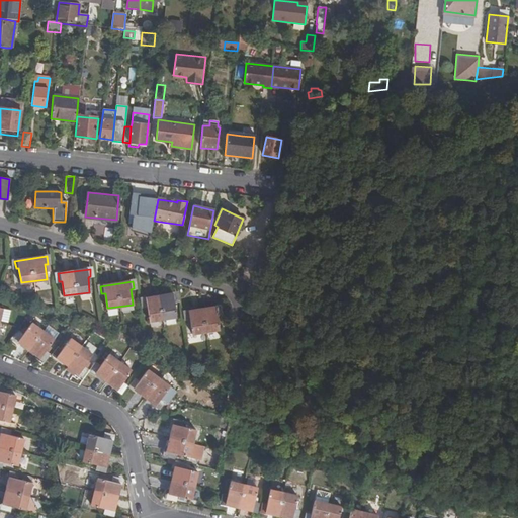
[(176,301),(175,293),(143,298),(144,307),(147,306),(150,321),(175,317),(173,301),(176,301)]
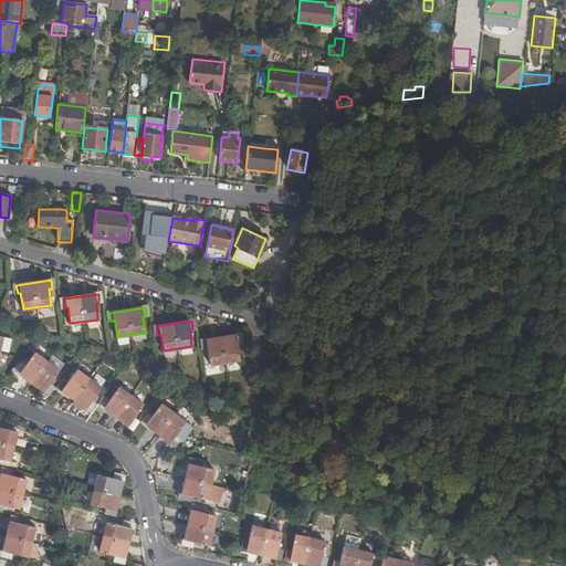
[(240,344),(239,335),(202,339),(203,348),(208,348),(210,364),(239,359),(237,344),(240,344)]
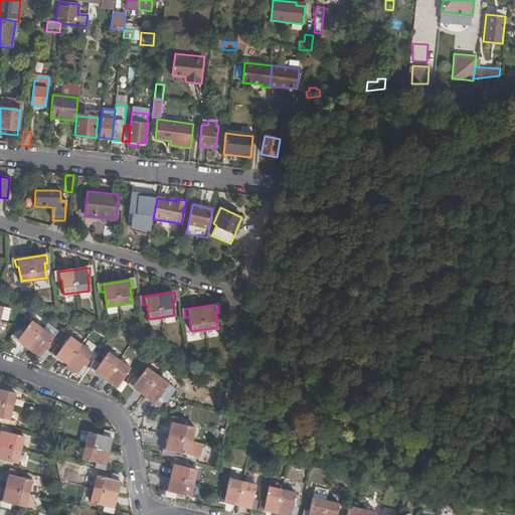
[(2,307),(0,314),(0,319),(7,321),(10,309),(2,307)]
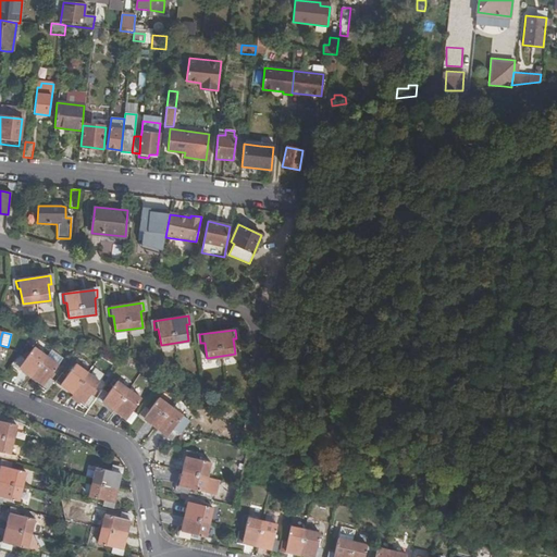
[(48,378),(58,364),(35,348),(24,361),(21,359),(16,366),(46,386),(50,380),(48,378)]
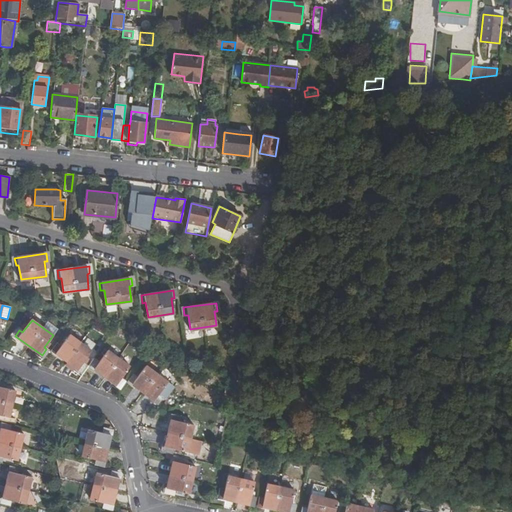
[(82,362),(90,351),(70,336),(61,347),(58,345),(54,351),(80,370),(84,365),(82,362)]
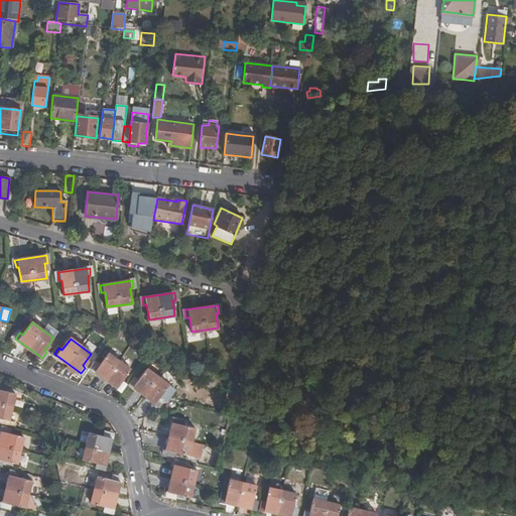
[(121,382),(130,369),(109,354),(100,366),(98,364),(93,370),(120,389),(124,384),(121,382)]
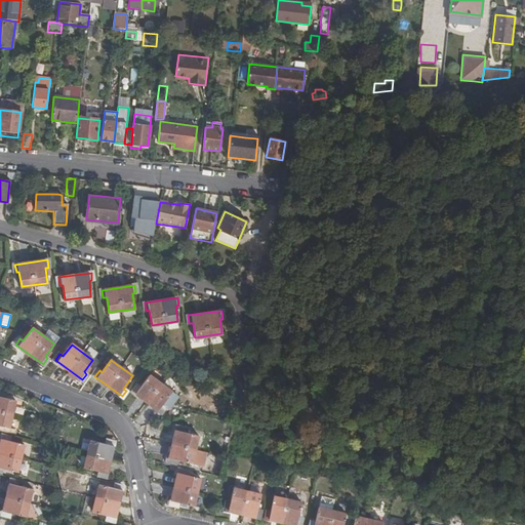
[(162,403),(171,391),(150,375),(140,388),(138,387),(134,392),(161,411),(165,405),(162,403)]
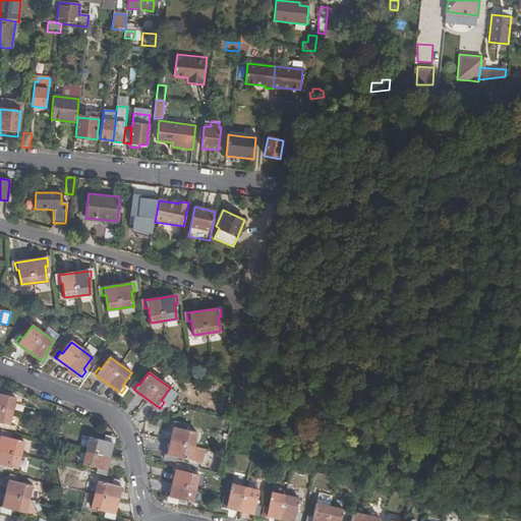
[(0,421),(8,423),(14,398),(0,395),(0,393),(0,392),(0,391),(0,421)]
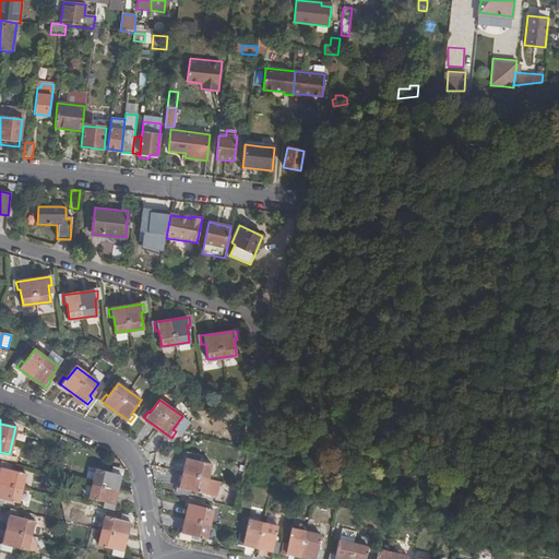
[(204,492),(211,465),(194,461),(195,458),(189,456),(179,490),(187,491),(188,488),(204,492)]
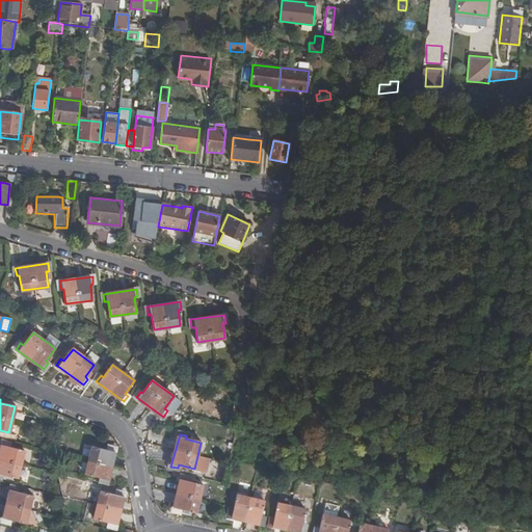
[(17,477),(24,452),(7,448),(8,445),(2,443),(0,449),(0,476),(0,477),(2,474),(17,477)]
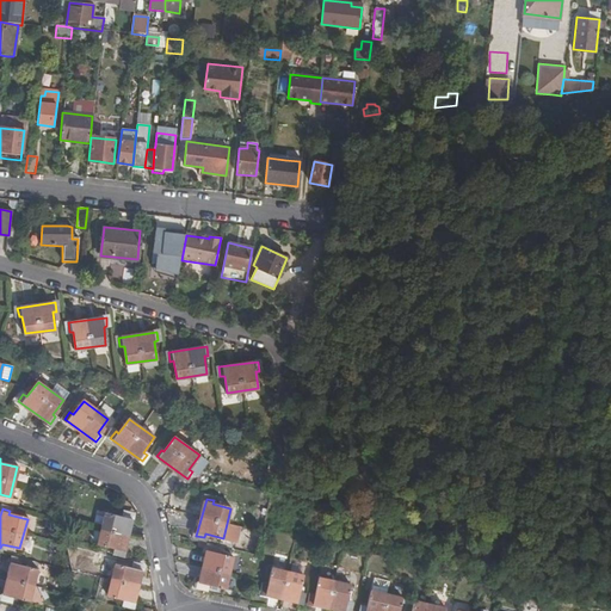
[(123,554),(131,516),(123,514),(122,518),(106,513),(98,543),(115,548),(115,551),(123,554)]
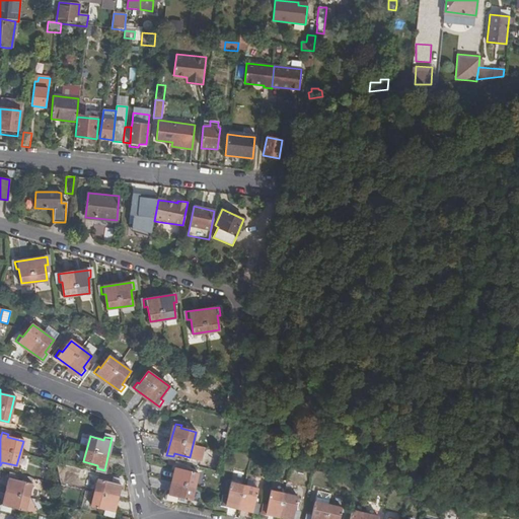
[(191,499),(198,473),(182,469),(183,466),(176,465),(168,497),(175,499),(176,496),(191,499)]
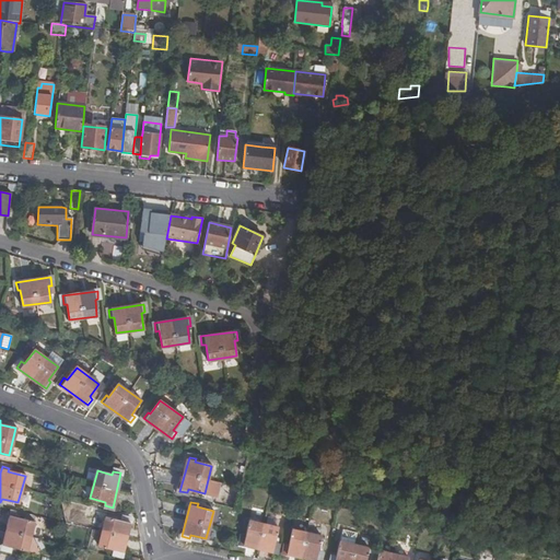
[(26,550),(34,523),(19,518),(19,515),(11,513),(2,547),(10,549),(12,546),(26,550)]
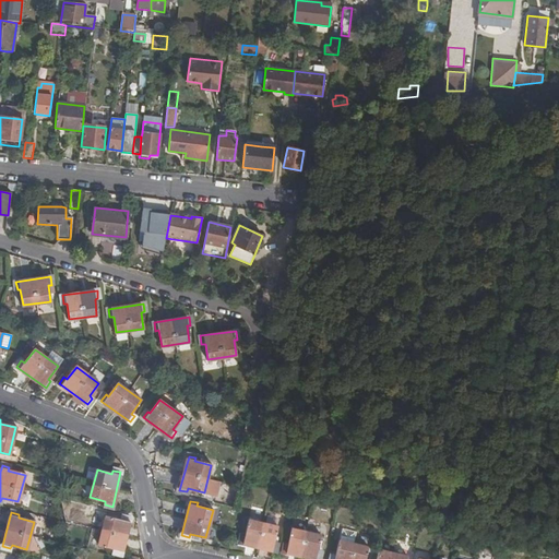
[(121,554),(130,520),(122,518),(121,521),(106,518),(98,544),(115,548),(114,551),(121,554)]
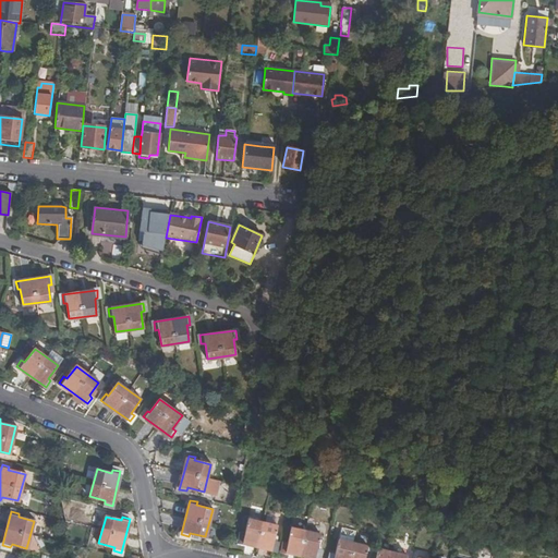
[(273,542),(277,525),(250,519),(245,535),(242,534),(240,542),(275,550),(277,542),(273,542)]
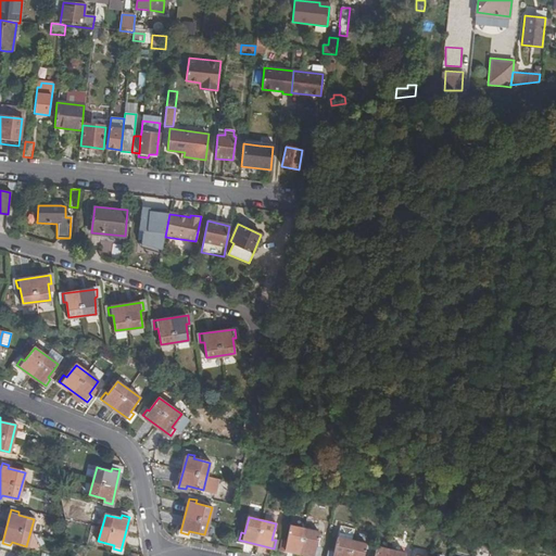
[(315,548),(318,532),(291,527),(288,542),(283,542),(282,550),(311,555),(316,555),(318,550),(315,548)]
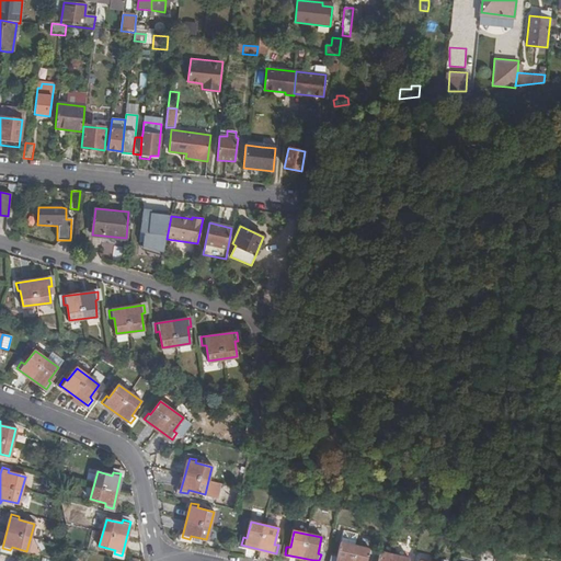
[(333,560),(365,560),(368,549),(341,542),(336,559),(334,558),(333,560)]
